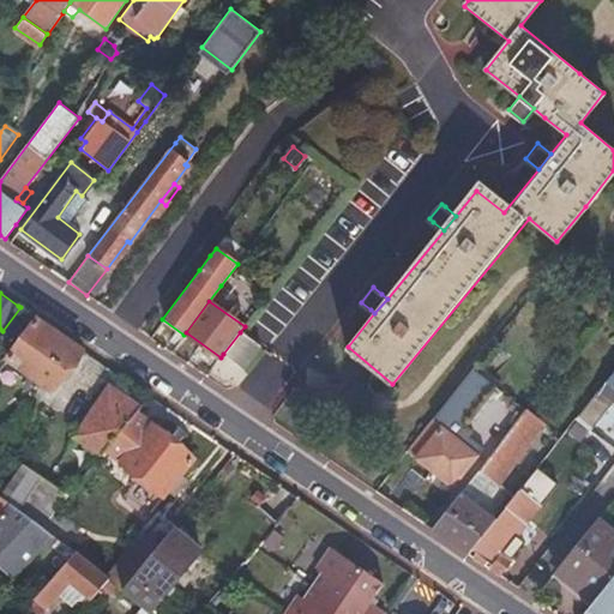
[(50,390),(82,349),(37,319),(7,359),(50,390)]
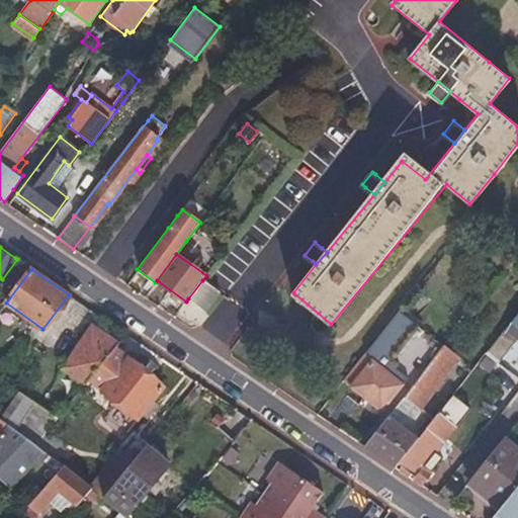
[(202,280),(188,298),(205,312),(220,292),(205,282),(202,280)]
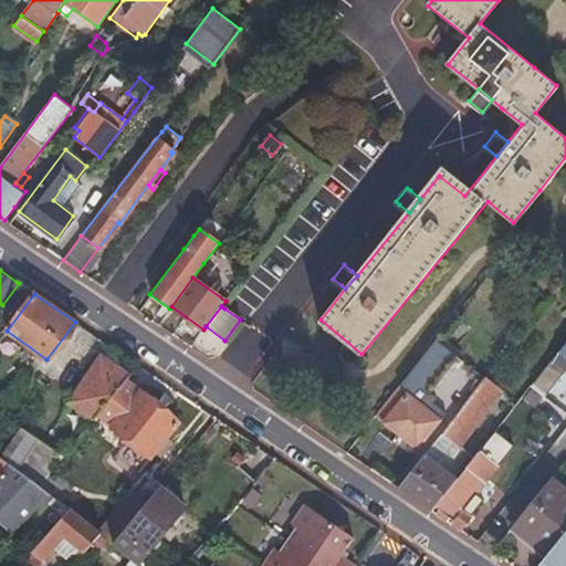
[(436,339),(375,417),(417,450),(447,413),(432,402),(437,398),(430,392),(459,357),(436,339)]
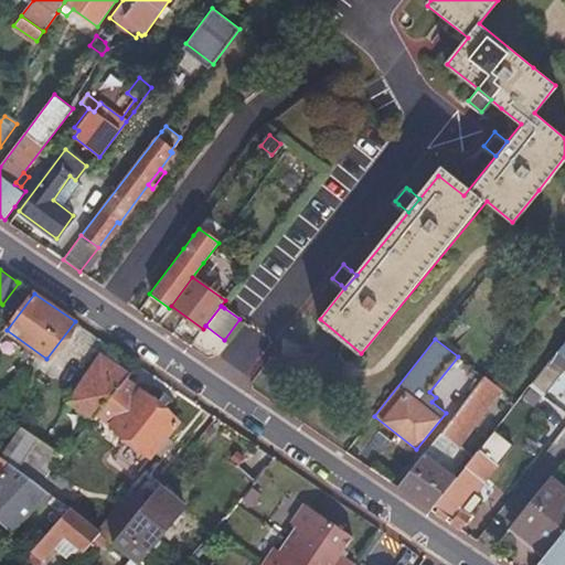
[(564,340),(530,384),(543,395),(564,366),(564,340)]
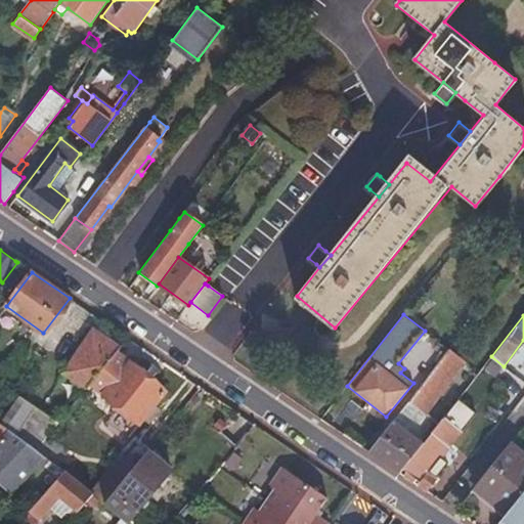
[(117,352),(120,347),(92,330),(63,373),(87,388),(91,383),(117,352)]
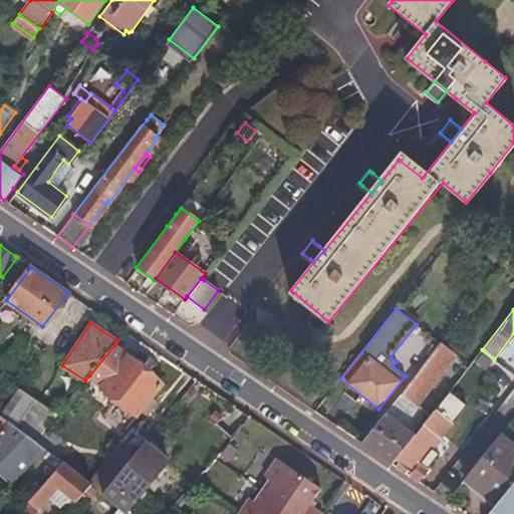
[(441,342),(401,393),(417,406),(457,355),(441,342)]
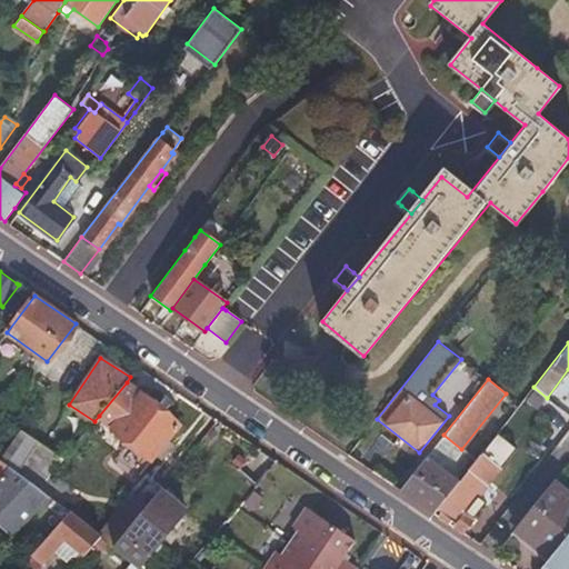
[(179,427),(127,382),(99,416),(152,460),(179,427)]
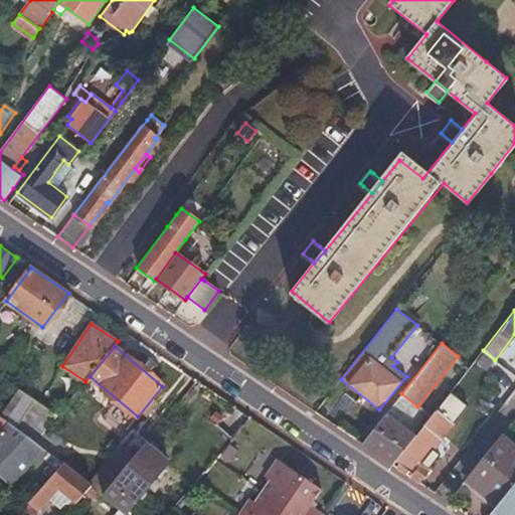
[(514,375),(496,361),(487,371),(505,386),(514,375)]
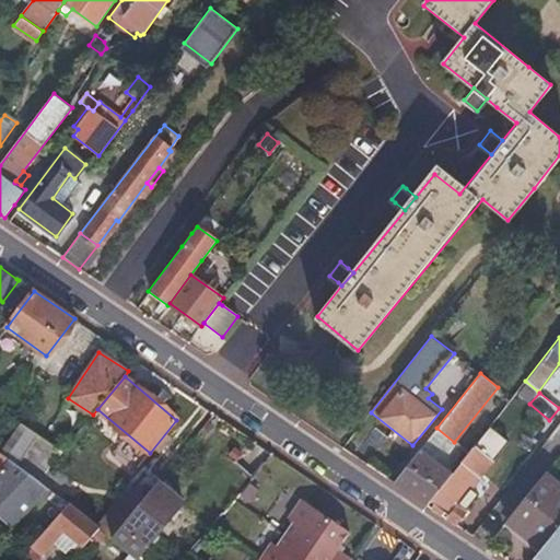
[(0,433),(0,452),(9,458),(13,461),(39,480),(53,465),(63,452),(13,416),(0,433)]
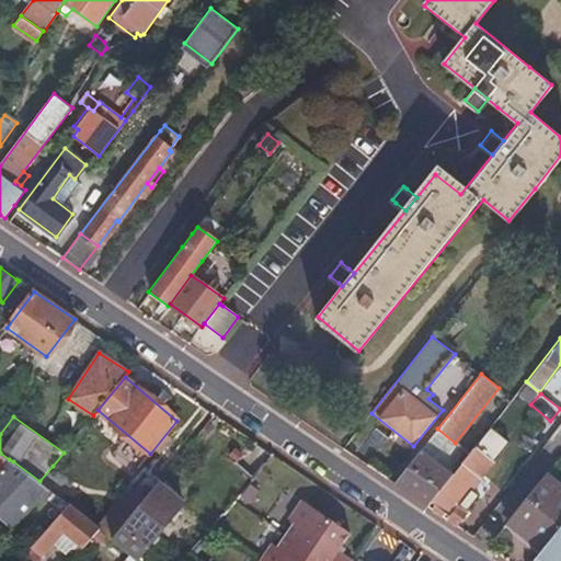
[(471,450),(432,502),(436,505),(433,510),(443,516),(445,513),(449,516),(447,519),(456,525),(466,510),(459,504),(471,490),(496,457),(490,451),(505,432),(493,423),(471,450)]
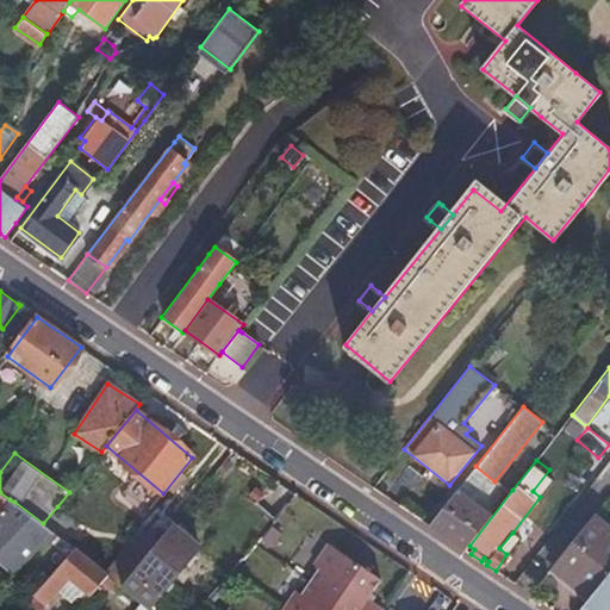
[(475,466),(459,487),(478,503),(495,481),(475,466)]
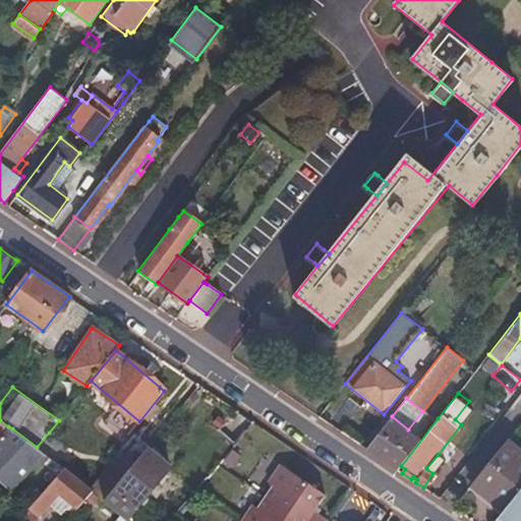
[(392,416),(366,449),(397,470),(421,440),(408,429),(392,416)]
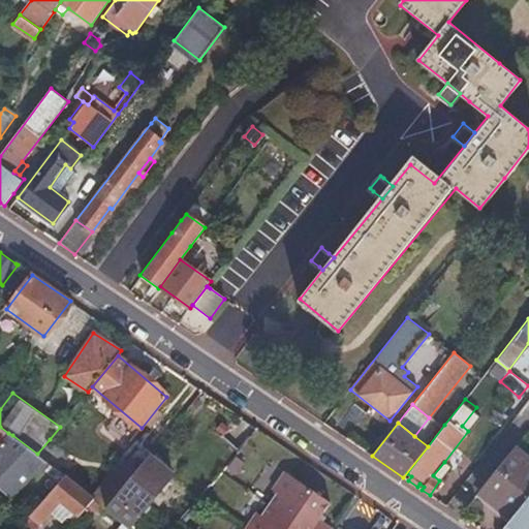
[(0,442),(2,440),(8,433),(0,427),(0,442)]
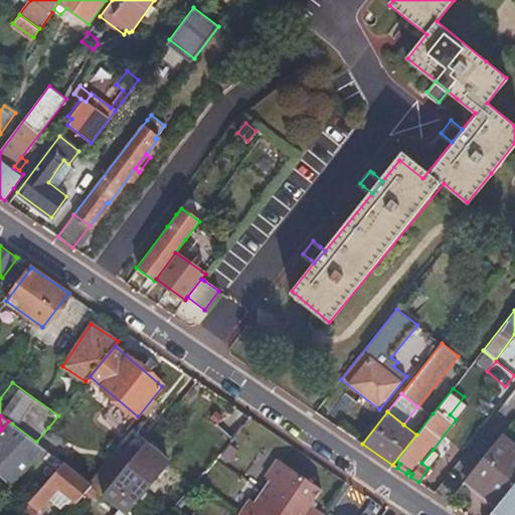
[(0,465),(5,459),(23,475),(33,464),(50,479),(64,464),(55,457),(36,442),(12,423),(8,421),(2,428),(0,431),(0,465)]
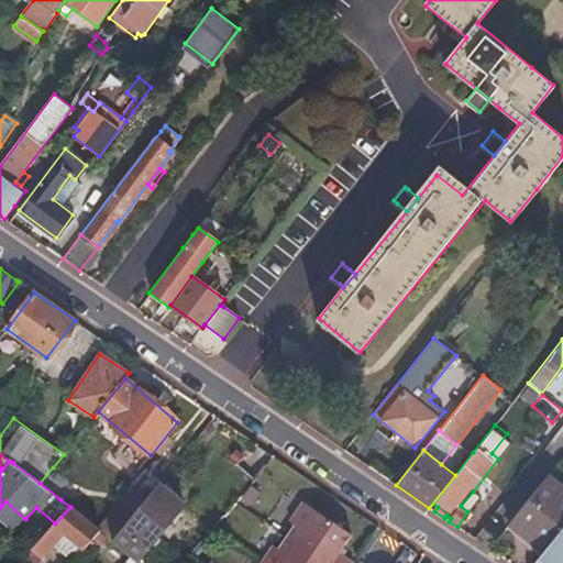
[(73,484),(53,467),(40,483),(61,499),(73,484)]
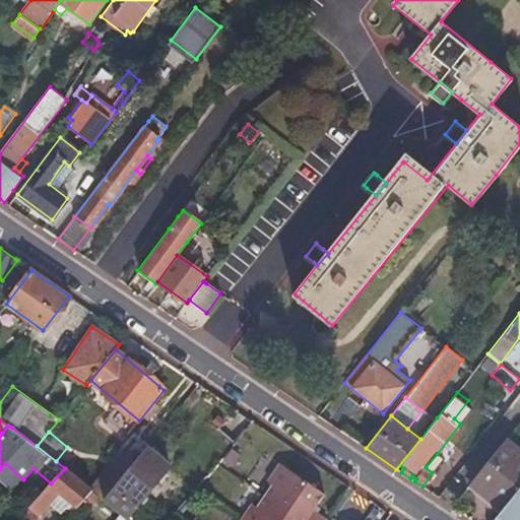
[(504,510),(519,489),(519,455),(519,454),(503,441),(470,482),(504,510)]
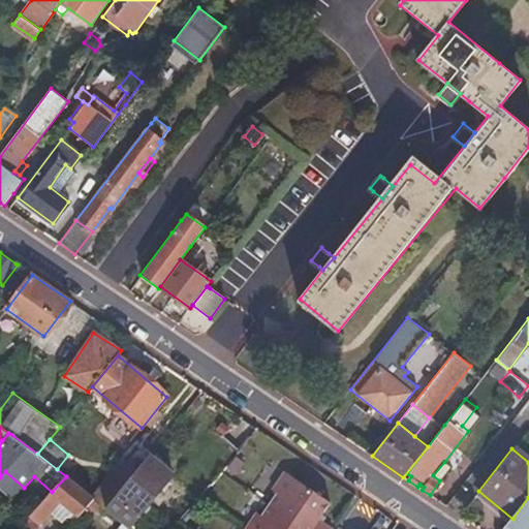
[(173,473),(150,454),(134,472),(105,508),(121,521),(125,525),(173,473)]
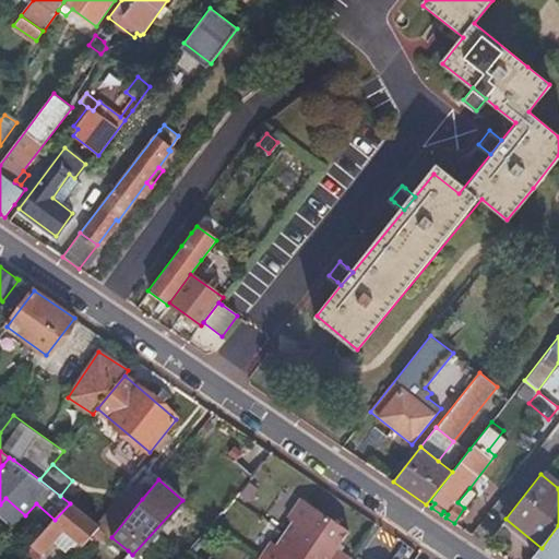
[(98,526),(99,527),(111,537),(142,499),(129,488),(98,526)]
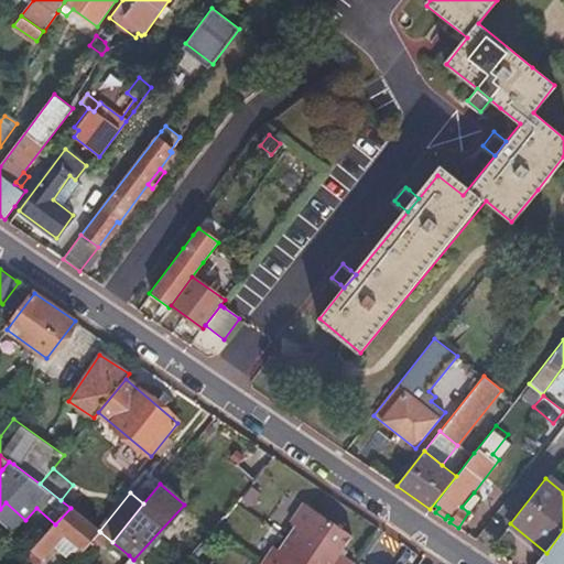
[(480,498),(474,492),(462,507),(468,512),(480,498)]
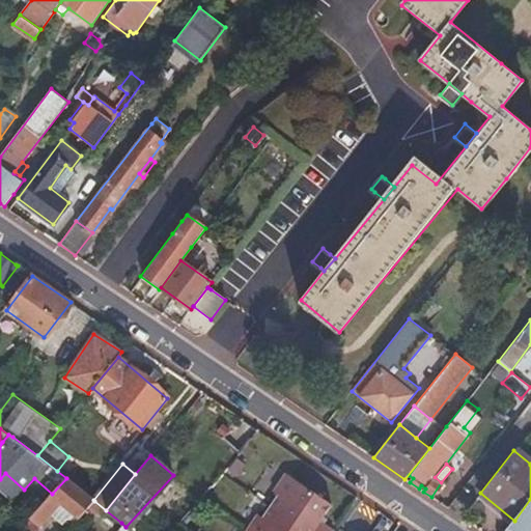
[(330,504),(284,473),(273,492),(278,495),(261,518),(257,514),(245,530),(332,530),(318,522),(330,504)]
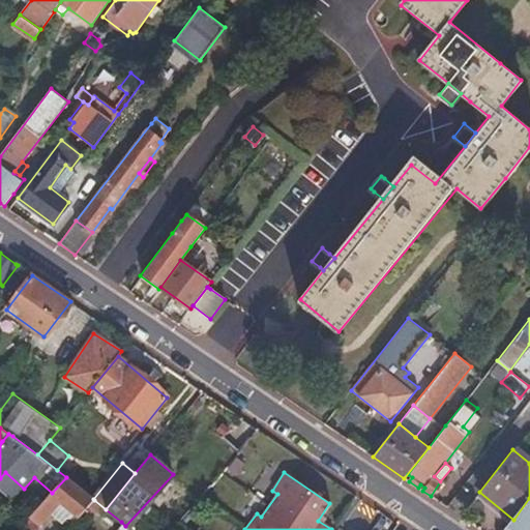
[(65,506),(79,517),(94,500),(93,499),(66,477),(52,493),(39,507),(19,529),(36,529),(49,516),(50,513),(60,502),(65,506)]
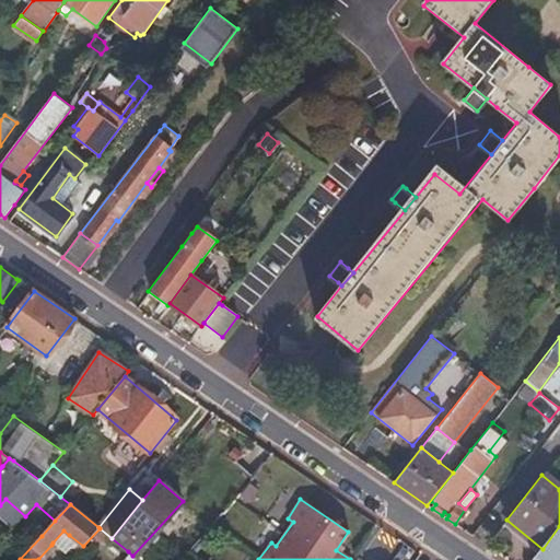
[(534,559),(559,559),(559,526),(543,549),(534,559)]
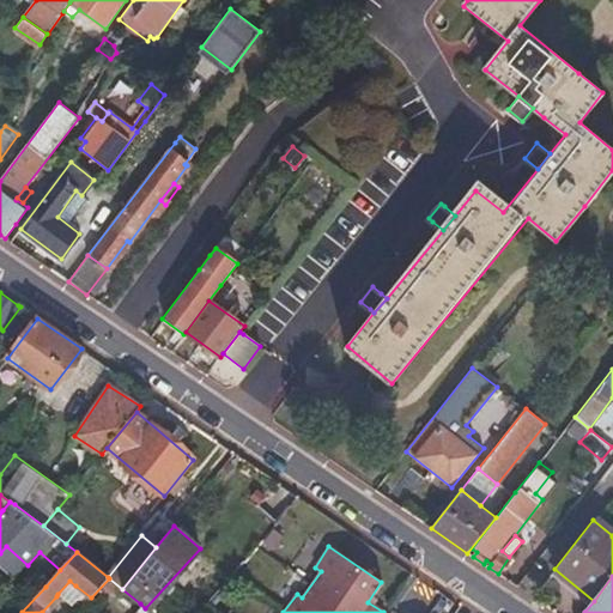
[(70,581),(58,594),(65,599),(76,586),(70,581)]
